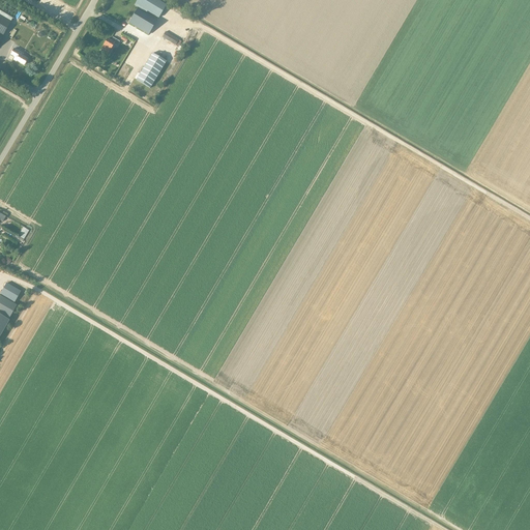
[(156,0),(137,0),(135,4),(157,19),(166,5),(156,0)]
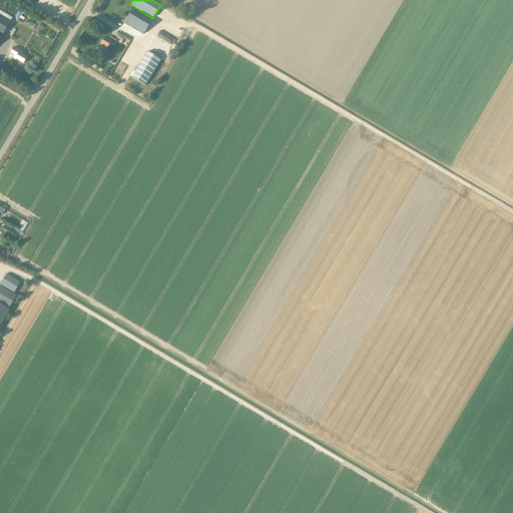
[(152,20),(133,8),(124,22),(143,34),(152,20)]
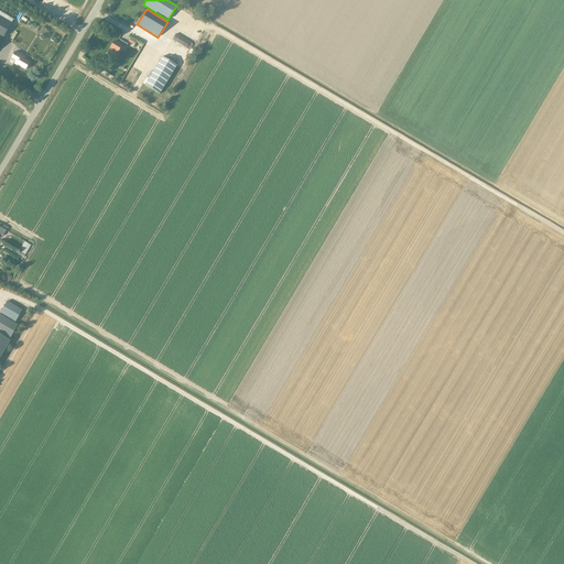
[(0,42),(2,39),(12,23),(0,15),(0,42)]
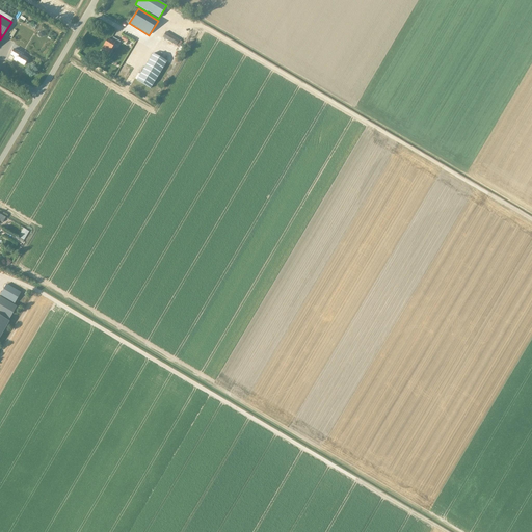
[(165,32),(162,37),(180,49),(184,44),(165,32)]
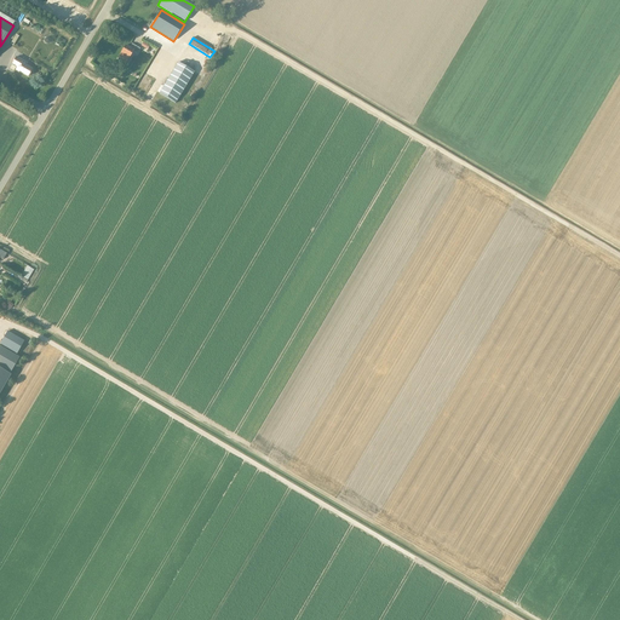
[(121,53),(130,58),(133,51),(137,53),(139,49),(132,44),(130,49),(125,46),(121,53)]
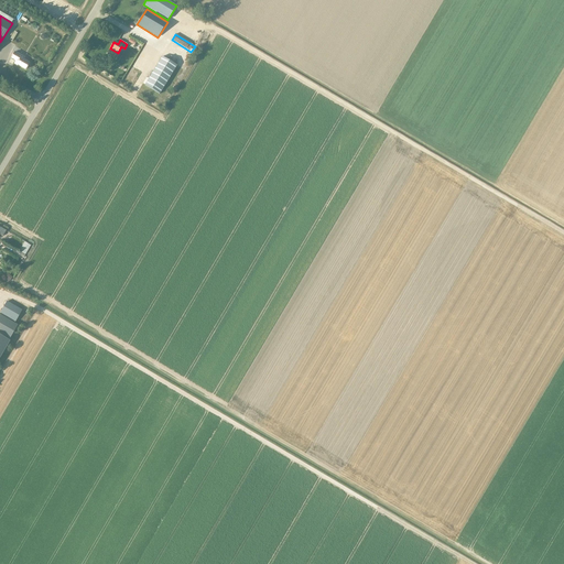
[(25,69),(29,63),(23,60),(24,57),(14,52),(11,58),(15,62),(14,63),(25,69)]
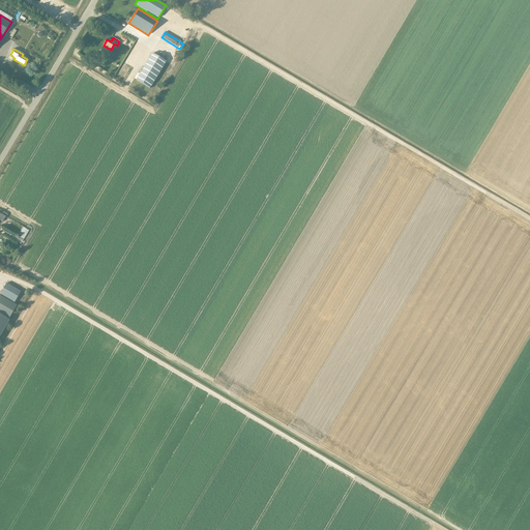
[(150,88),(166,62),(152,53),(136,80),(150,88)]
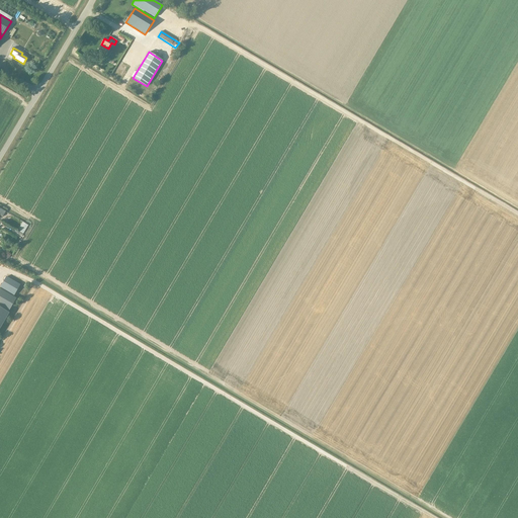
[(23,234),(28,226),(22,222),(17,231),(23,234)]
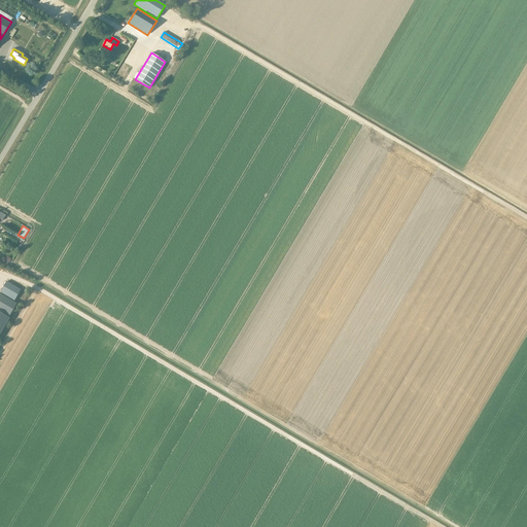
[(21,289),(6,281),(0,291),(0,292),(14,301),(21,289)]
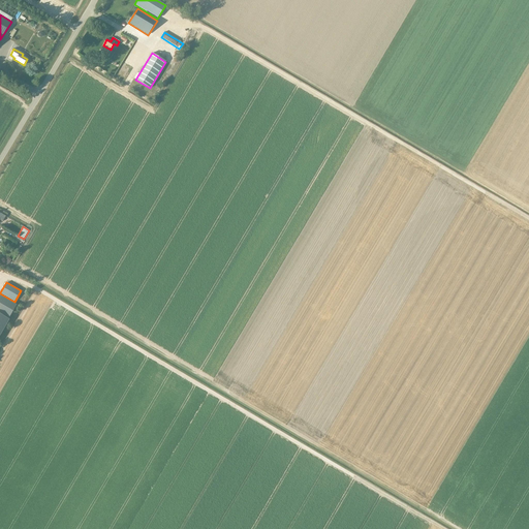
[(17,305),(0,294),(0,313),(8,318),(17,305)]
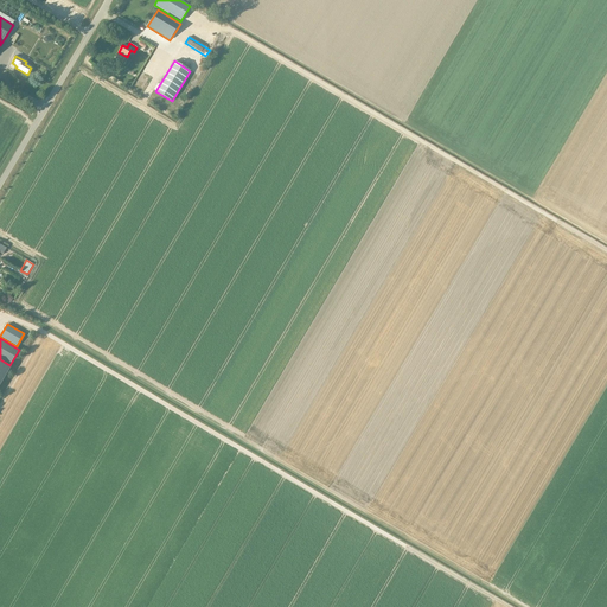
[(0,360),(0,384),(11,366),(0,360)]
